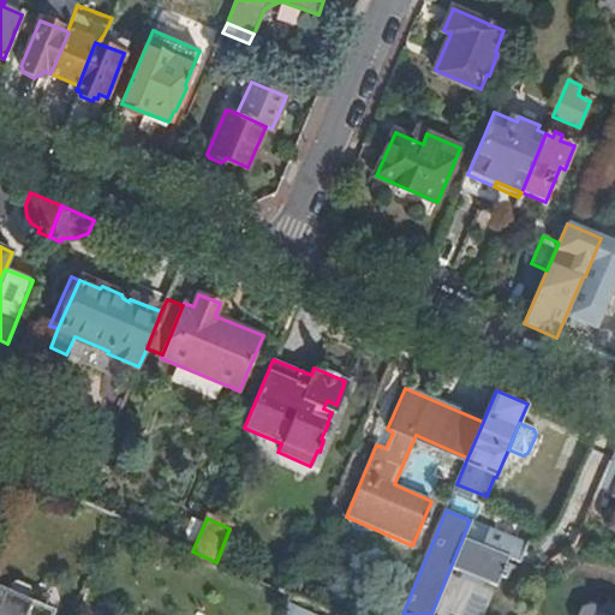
[(48,614),(51,611),(30,602),(31,597),(28,585),(16,580),(5,584),(3,590),(0,589),(0,614),(48,614)]
